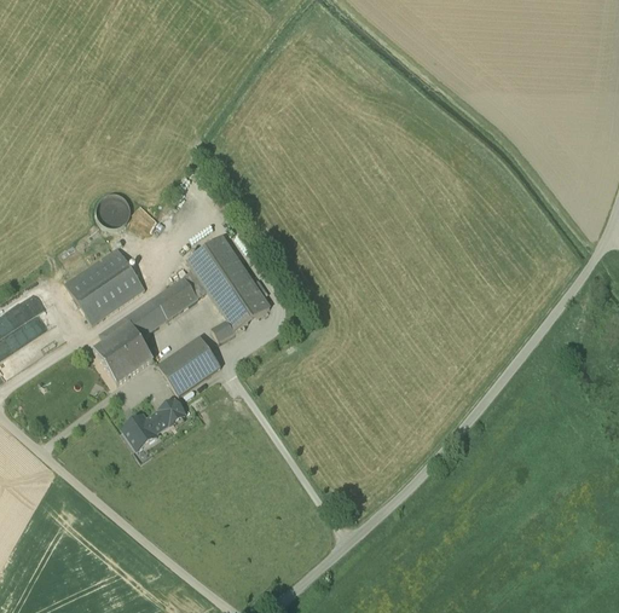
[(96,213),(98,220),(103,225),(109,227),(116,229),(122,226),(127,221),(129,215),(131,208),(128,202),(123,197),(117,195),(111,194),(104,196),(99,201),(97,207),(96,213)]
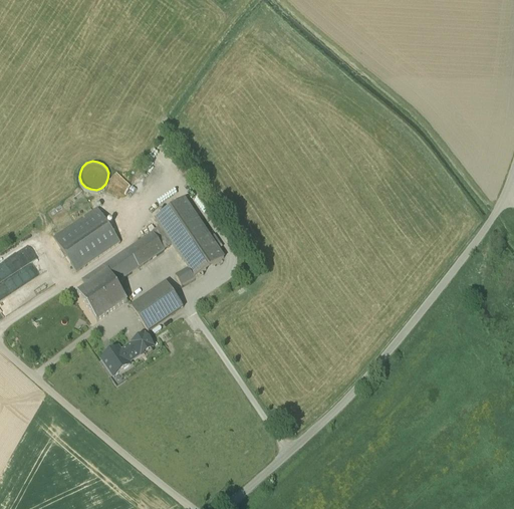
[(115,169),(110,175),(118,182),(123,176),(115,169)]
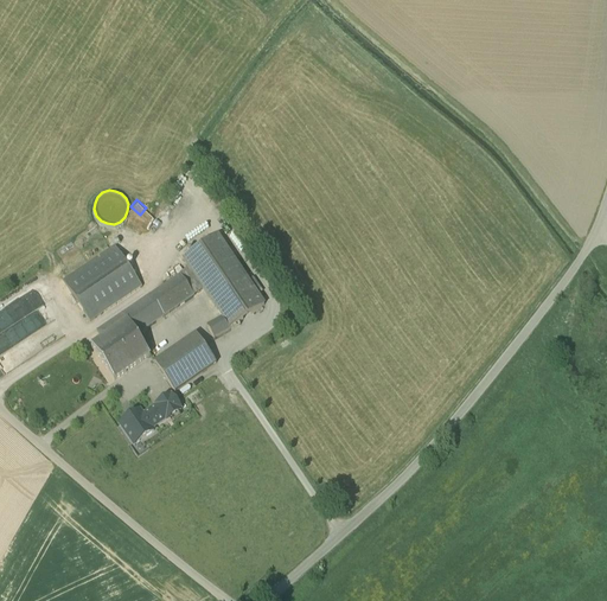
[(184,219),(166,227),(168,231),(186,225),(184,219)]
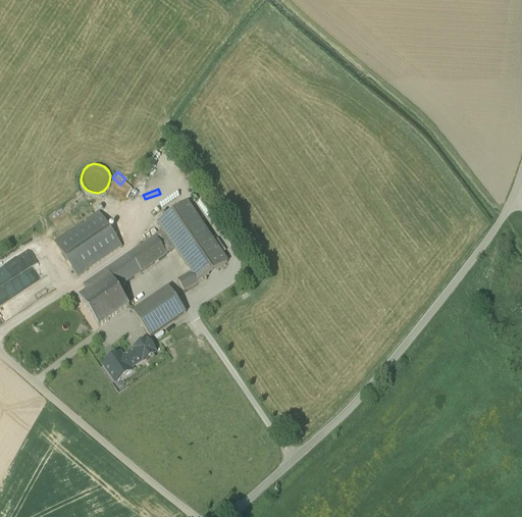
[(192,269),(198,279),(227,259),(187,199),(157,219),(163,227),(175,246),(192,269)]
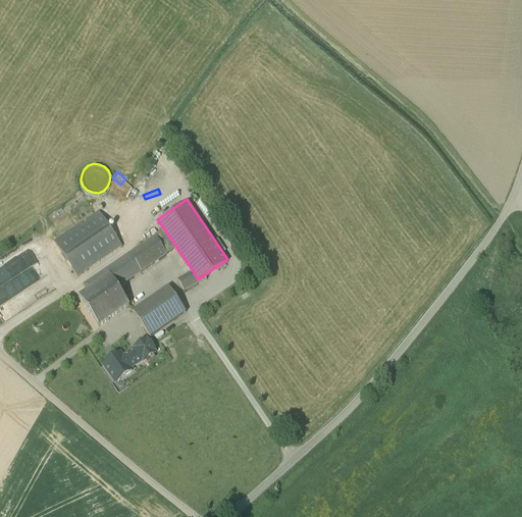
[(118,212),(107,220),(99,208),(54,238),(77,273),(122,243),(112,229),(124,221),(118,212)]
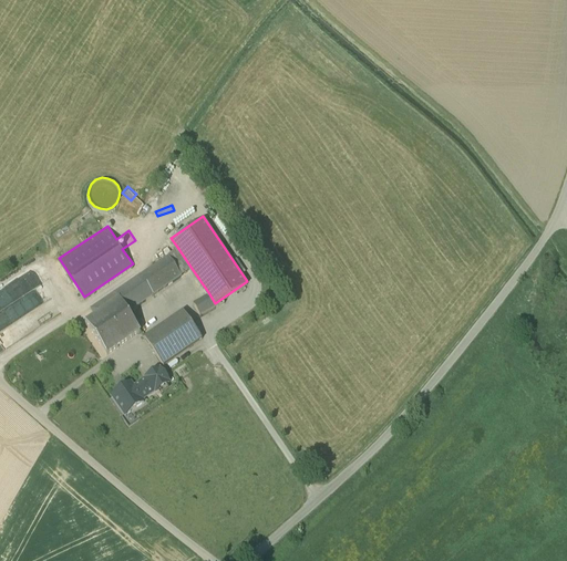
[(181,272),(191,267),(177,247),(168,252),(181,272)]
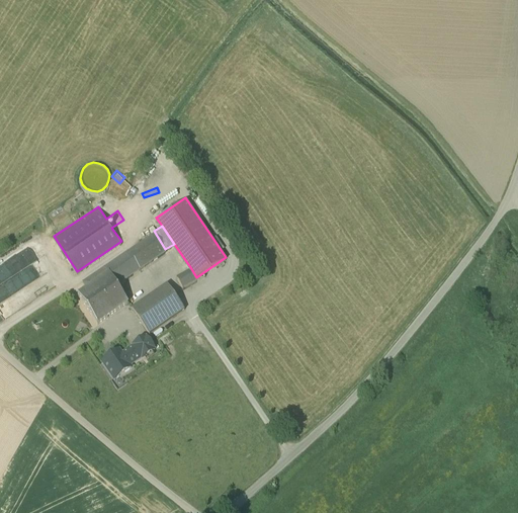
[(105,264),(117,282),(119,280),(165,249),(154,231),(107,262),(105,264)]
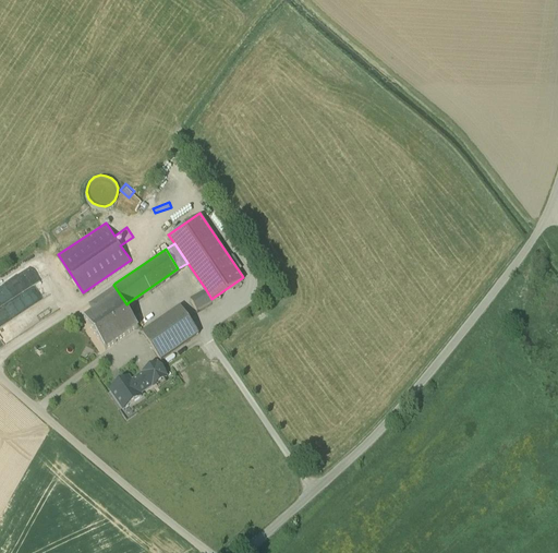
[(4,279),(0,281),(0,303),(19,292),(14,284),(9,287),(4,279)]
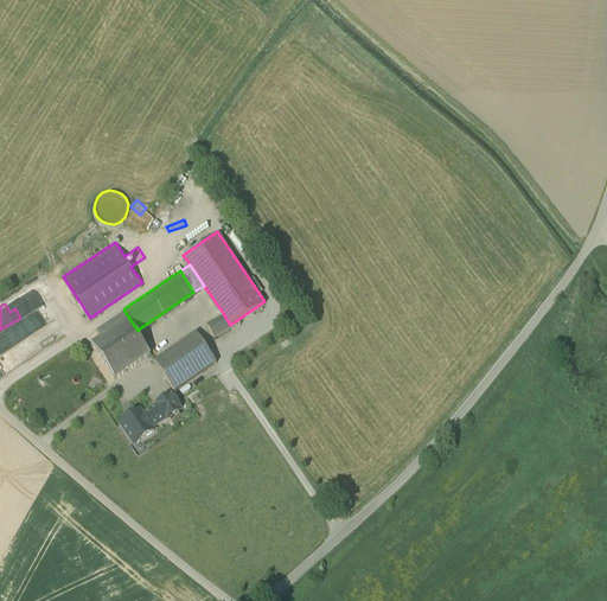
[(91,341),(114,376),(149,351),(138,331),(123,309),(97,327),(102,334),(91,341)]
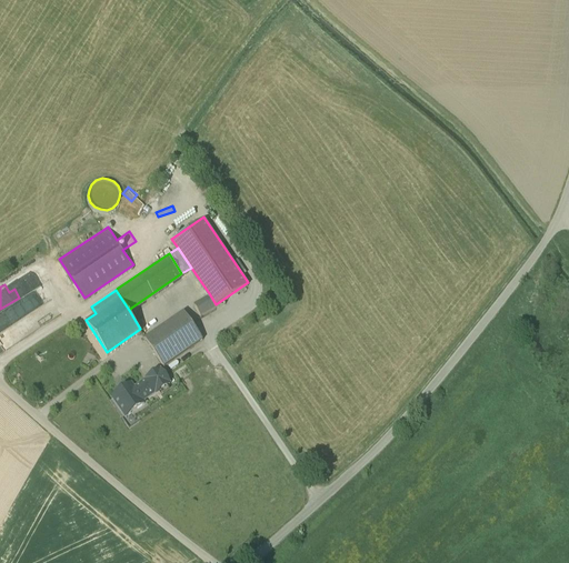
[(216,304),(209,293),(195,301),(201,313),(217,304),(216,304)]
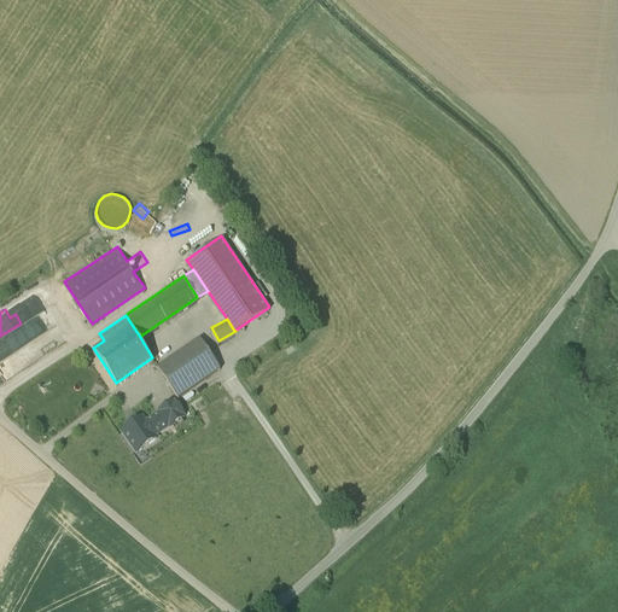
[(170,355),(191,385),(220,366),(199,336),(172,356),(170,355)]
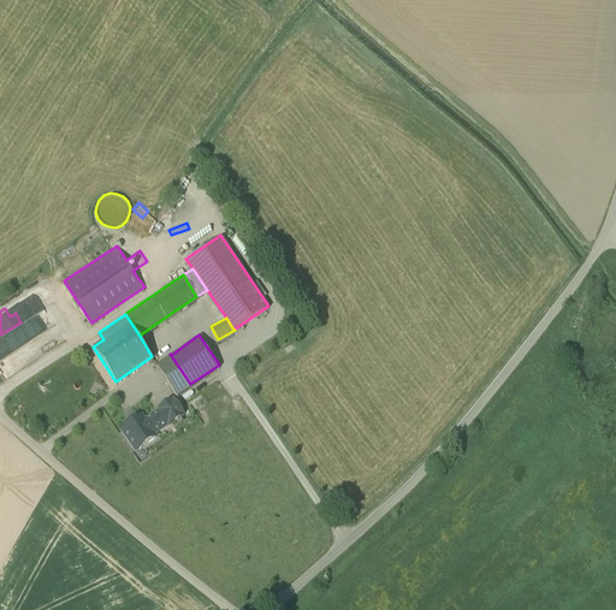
[(158,363),(177,394),(190,384),(170,354),(158,363)]
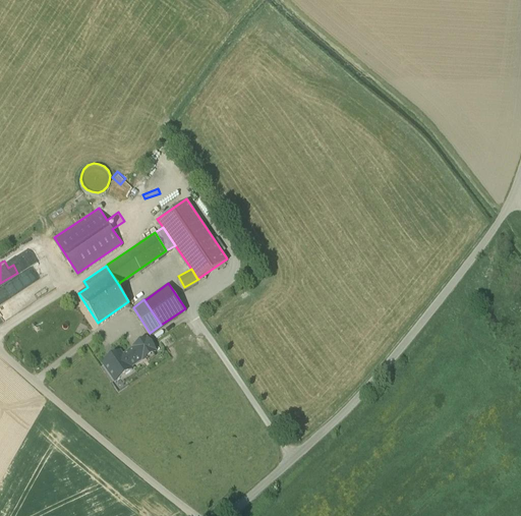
[(134,345),(123,353),(130,364),(141,356),(142,357),(156,348),(147,335),(133,344),(134,345)]
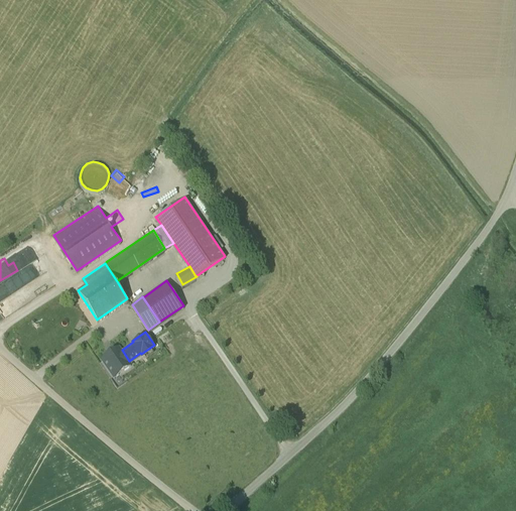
[(131,363),(129,361),(122,350),(119,345),(102,357),(114,374),(131,363)]
